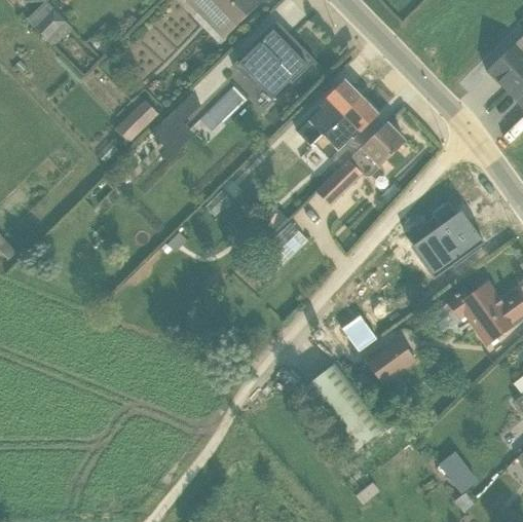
[(34,28),(50,23),(42,0),(39,0),(26,5),(34,28)]
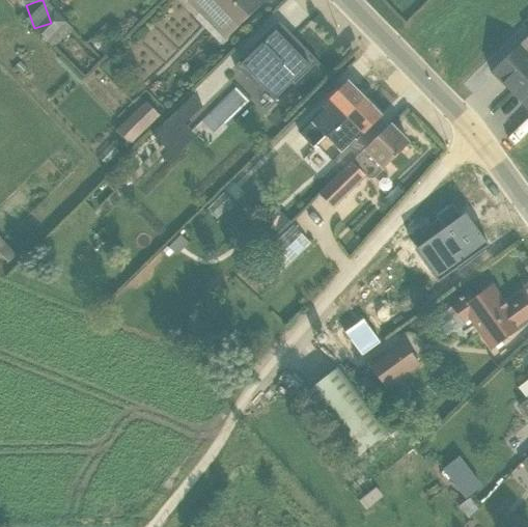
[(197,0),(227,32),(264,0),(197,0)]
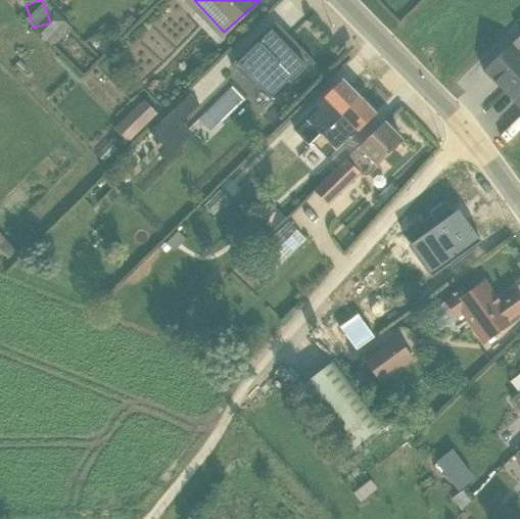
[(281,93),(316,59),(277,20),(232,64),(256,89),(267,79),(281,93)]
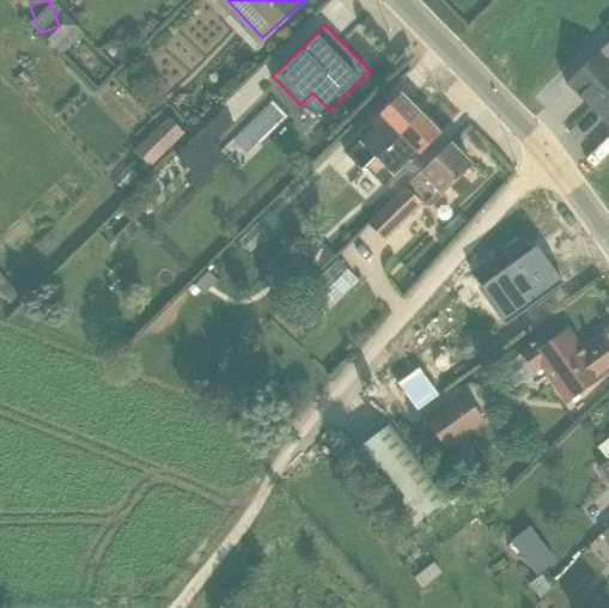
[(597,105),(608,93),(608,38),(570,80),(597,105)]
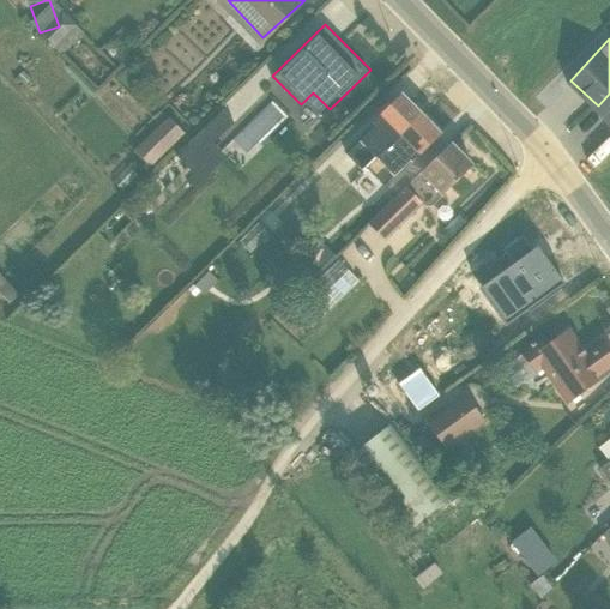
[(328,162),(351,185),(423,112),(404,92),(355,142),(351,139),(328,162)]
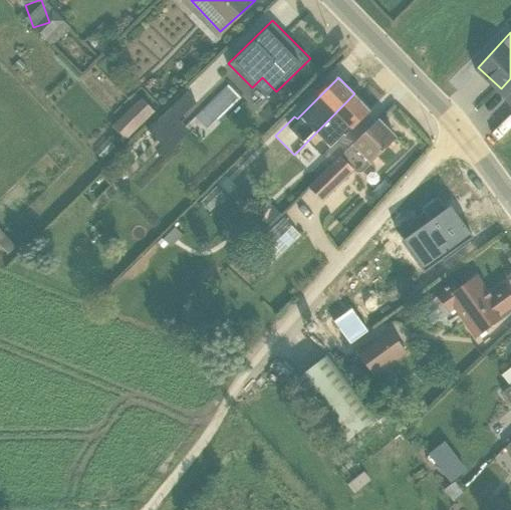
[(510,78),(501,88),(510,97),(510,78)]
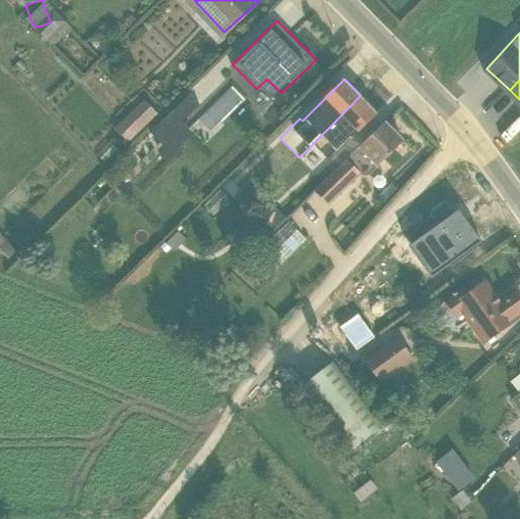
[(186,108),(197,125),(235,99),(224,83),(186,108)]
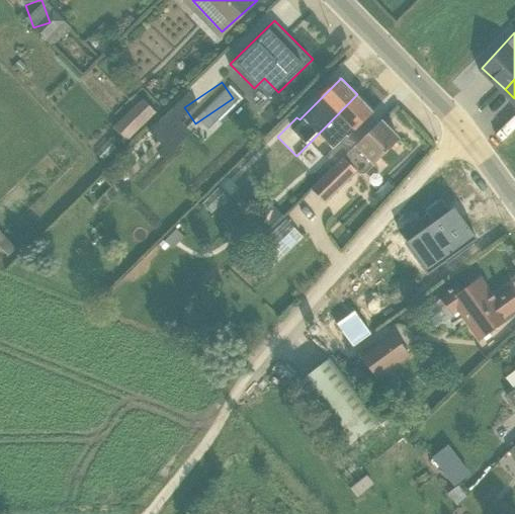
[(332,153),(374,111),(357,94),(296,156),(306,164),(301,169),(310,178),(333,155),(332,153)]
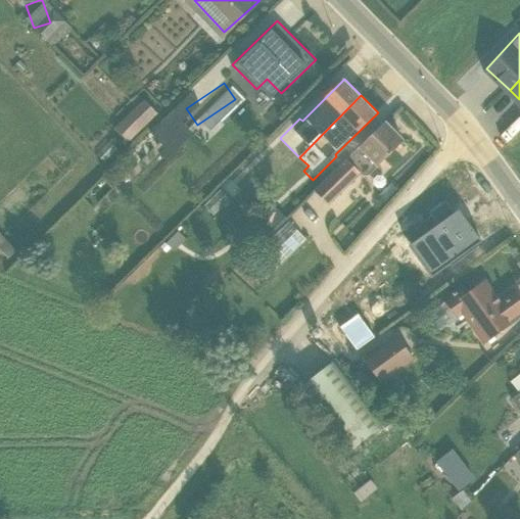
[(157,112),(143,98),(112,129),(127,143),(157,112)]
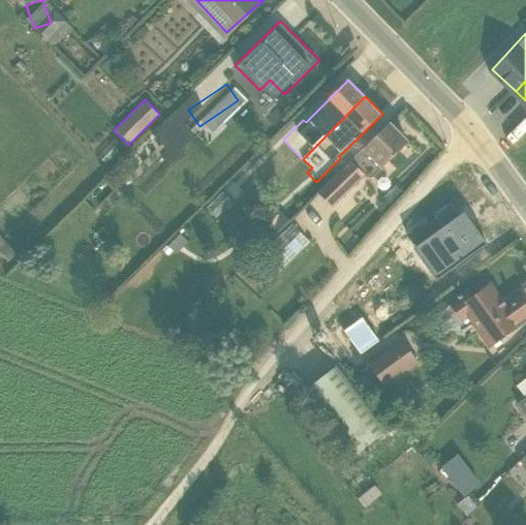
[(377,173),(409,142),(391,122),(319,191),(333,206),(366,174),(370,175),(374,175),(377,173)]
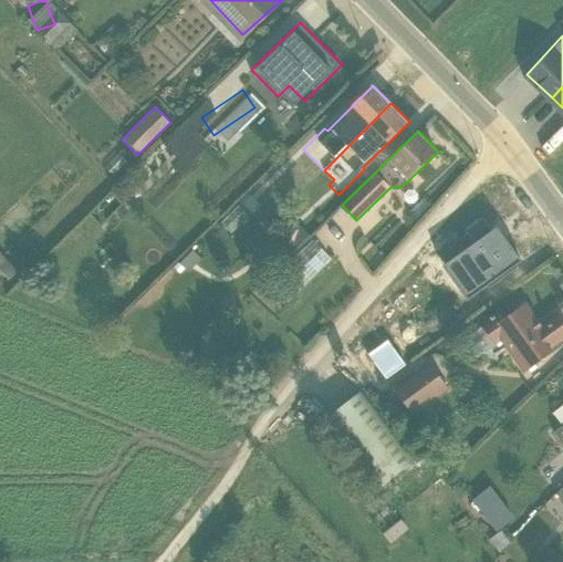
[(465,295),(525,251),(494,208),(434,253),(465,295)]
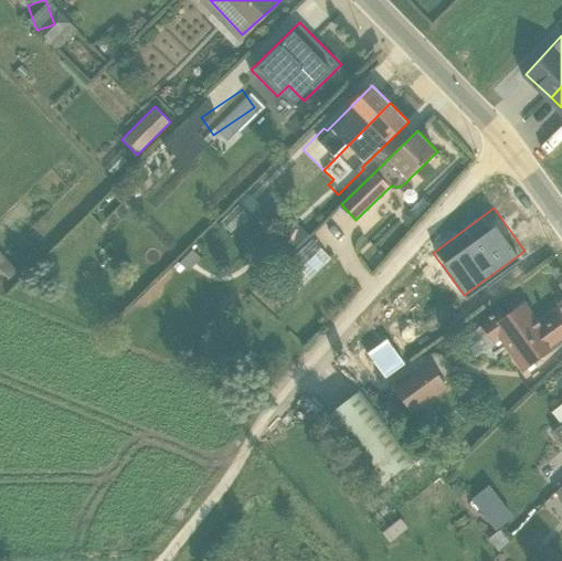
[(332,258),(310,235),(275,268),(297,292),(332,258)]
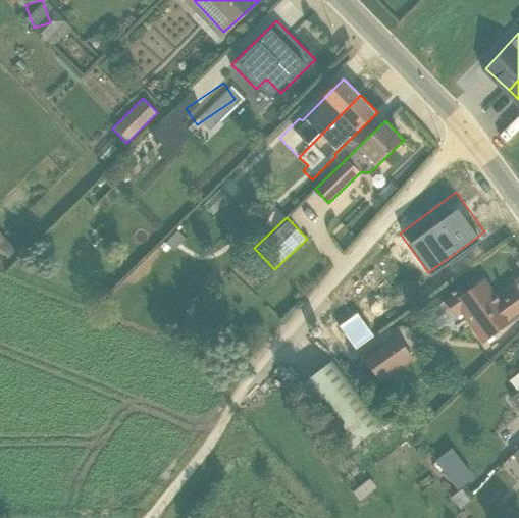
[(478,343),(518,313),(518,296),(511,285),(496,296),(481,276),(448,300),(478,343)]
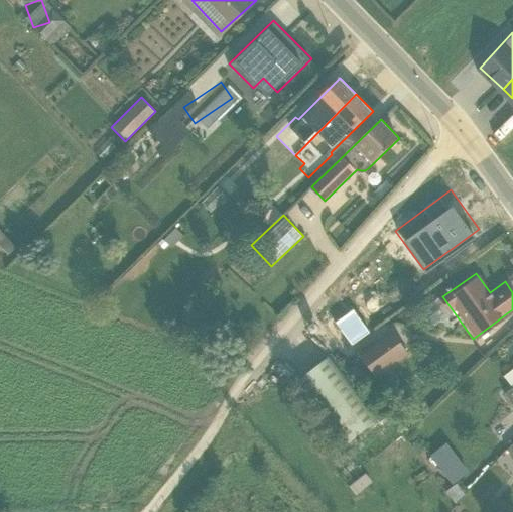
[(332,332),(343,318),(317,298),(307,311),(332,332)]
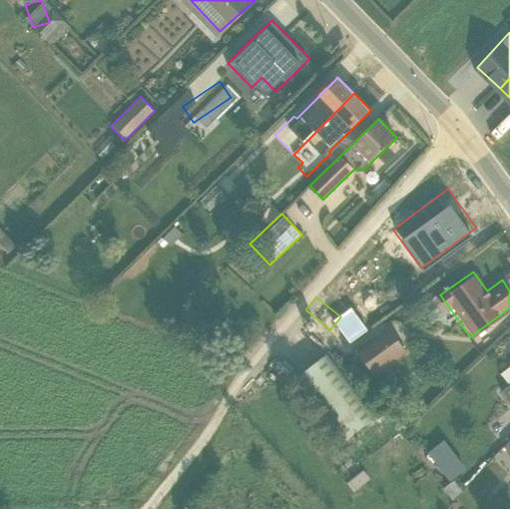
[(404,350),(388,329),(355,354),(371,375),(404,350)]
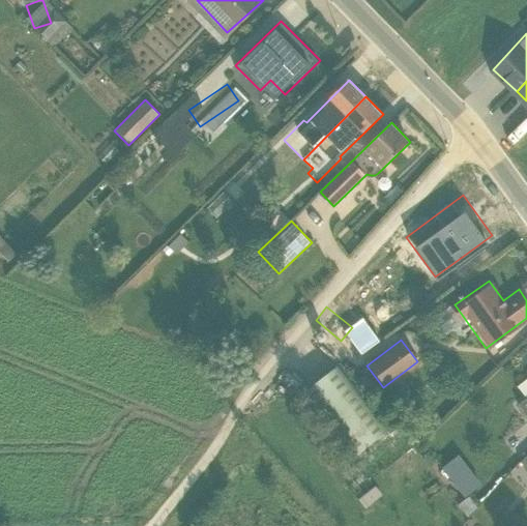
[(338,363),(301,391),(353,460),(390,432),(338,363)]
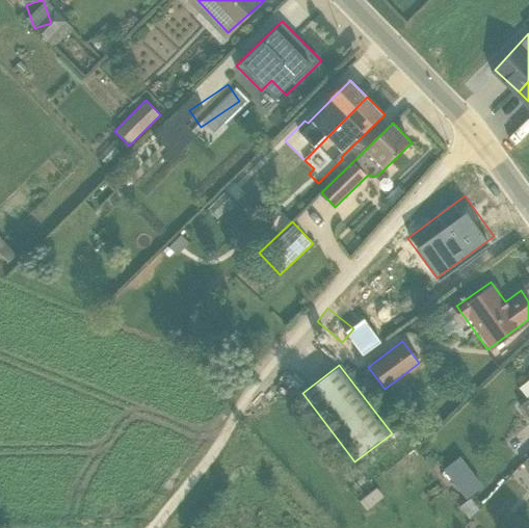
[(521,475),(528,467),(528,441),(507,462),(521,475)]
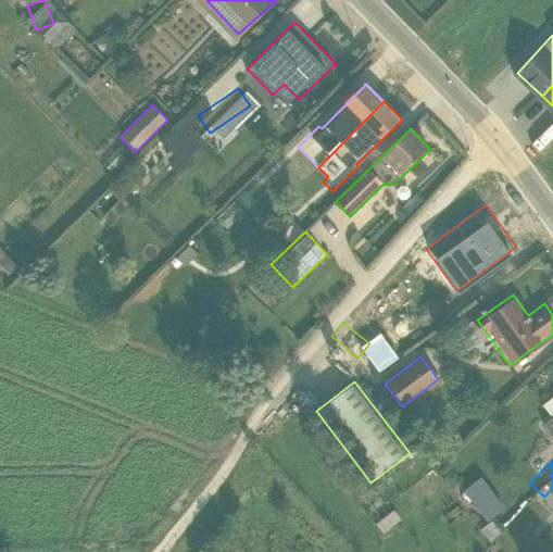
[(378,504),(364,516),(375,529),(389,516),(378,504)]
